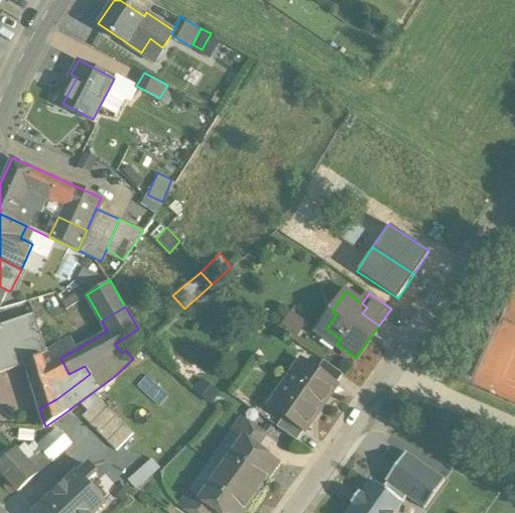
[(0,324),(0,372),(26,364),(25,361),(45,350),(32,312),(0,324)]
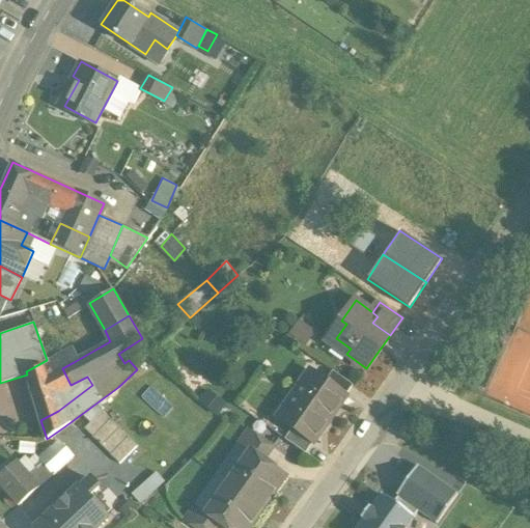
[(47,360),(26,371),(27,374),(37,406),(40,420),(58,411),(53,398),(58,395),(56,392),(71,385),(62,368),(74,362),(66,350),(47,360)]
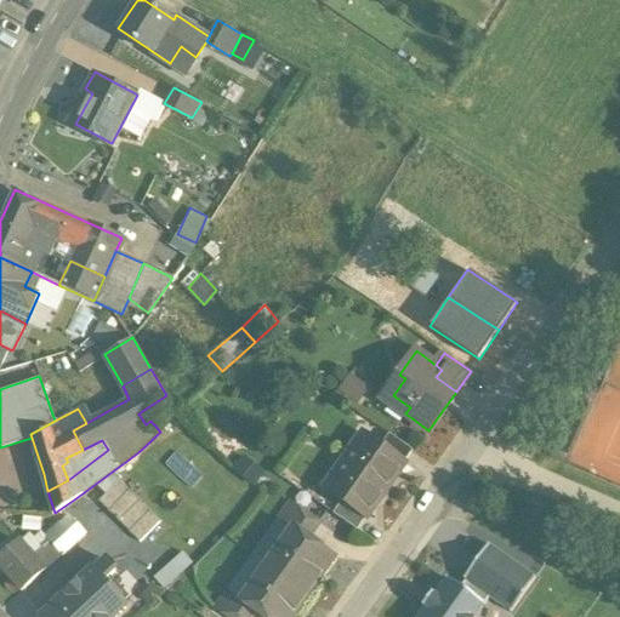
[(413,449),(390,433),(381,444),(404,461),(413,449)]
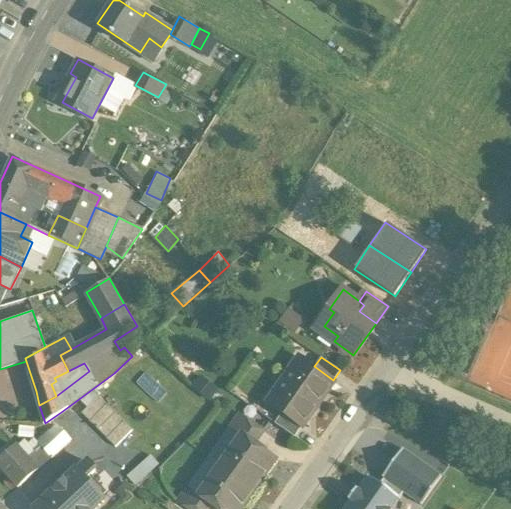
[(314,366),(307,361),(299,372),(292,367),(283,379),(318,404),(334,380),(333,380),(314,366)]
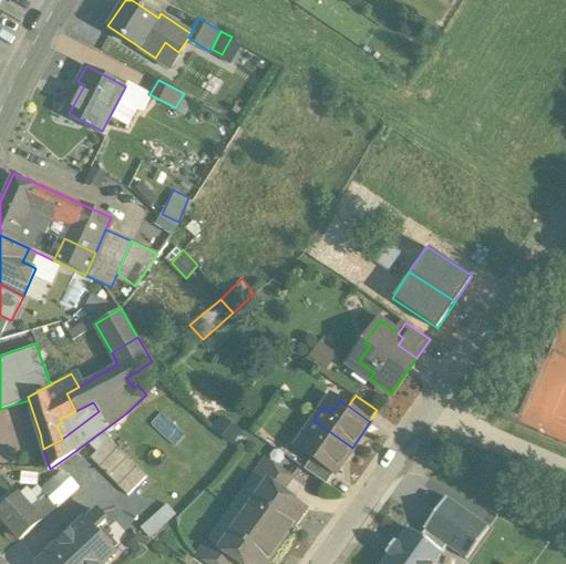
[(352,448),(314,420),(305,433),(312,439),(305,451),(312,457),(335,472),(352,448)]
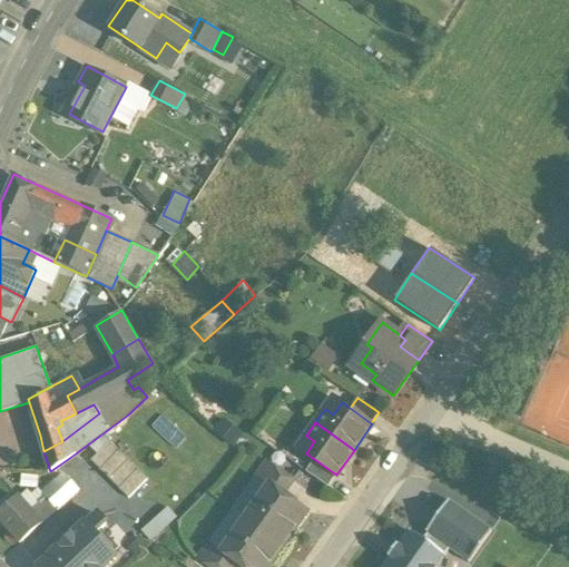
[(110,441),(91,460),(100,469),(120,450),(110,441)]
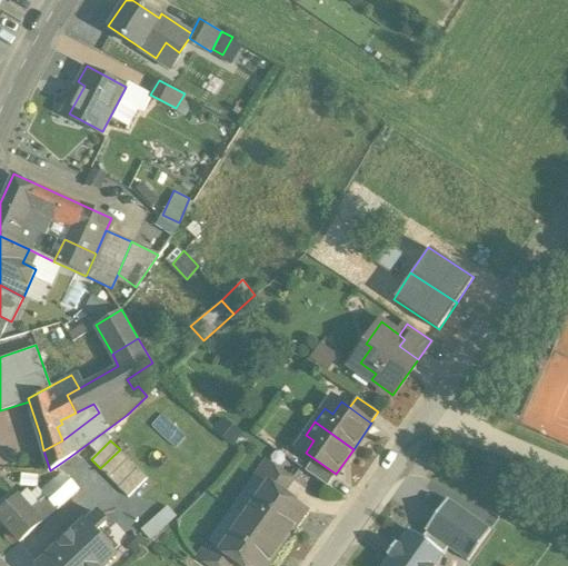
[(120,449),(100,468),(110,478),(129,459),(120,449)]
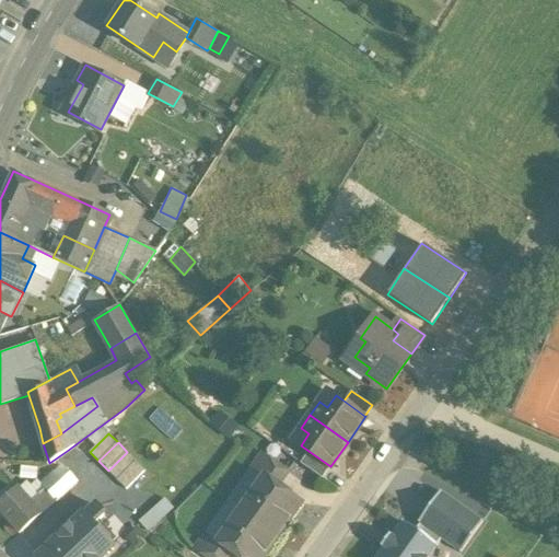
[(330,466),(309,451),(301,462),(322,477),(330,466)]
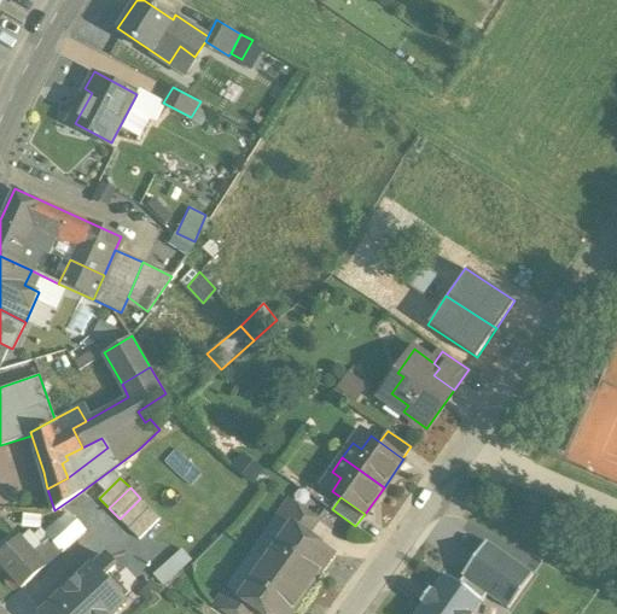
[(140,498),(120,519),(129,530),(151,508),(140,498)]
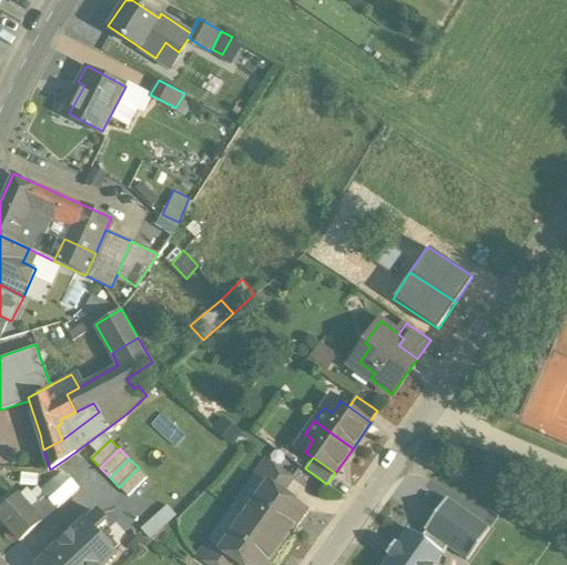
[(293,477),(267,458),(255,476),(267,485),(270,483),(283,492),(293,477)]
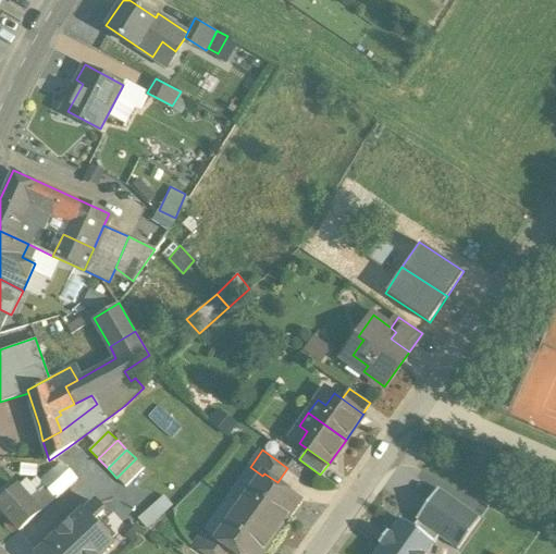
[(136,458),(116,478),(126,487),(145,468),(136,458)]
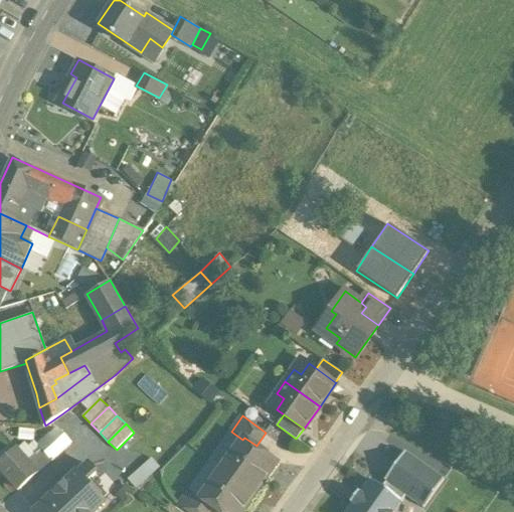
[(71,442),(57,424),(50,431),(58,440),(54,444),(61,451),(71,442)]
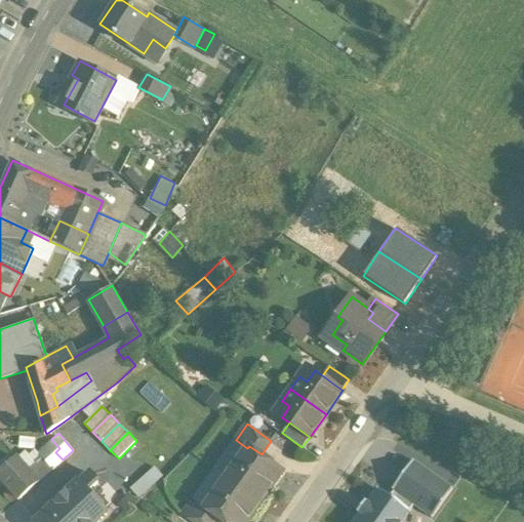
[(16,455),(0,471),(0,476),(18,497),(53,467),(63,459),(55,452),(59,448),(51,439),(33,456),(37,462),(29,469),(16,455)]
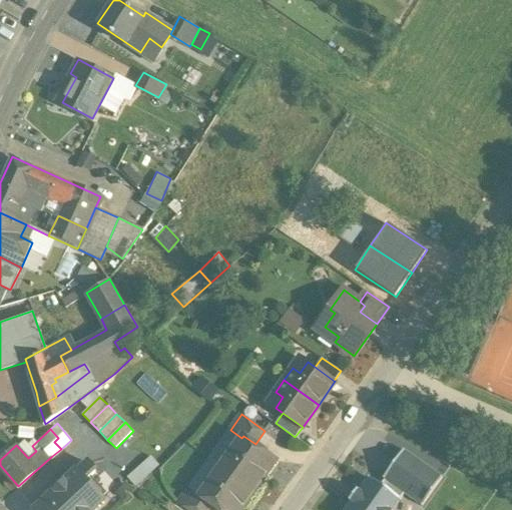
[(256,444),(243,436),(241,438),(222,467),(256,490),(275,463),(265,457),(268,453),(256,444)]
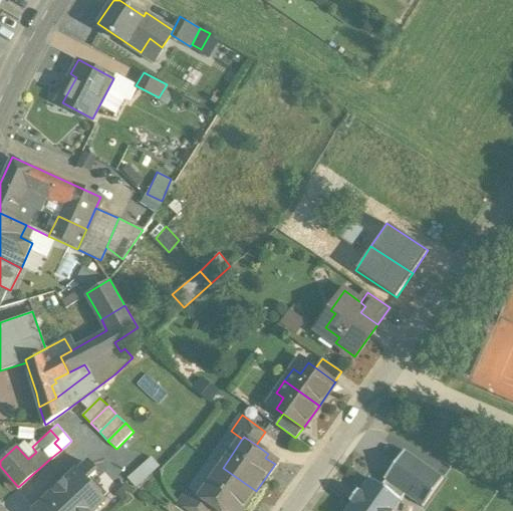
[(386,480),(381,486),(402,500),(406,494),(423,506),(443,479),(404,451),(383,479),(386,480)]
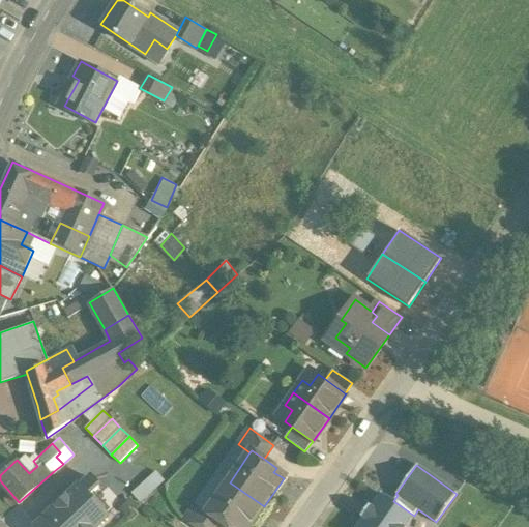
[(143,496),(167,476),(158,466),(135,486),(143,496)]
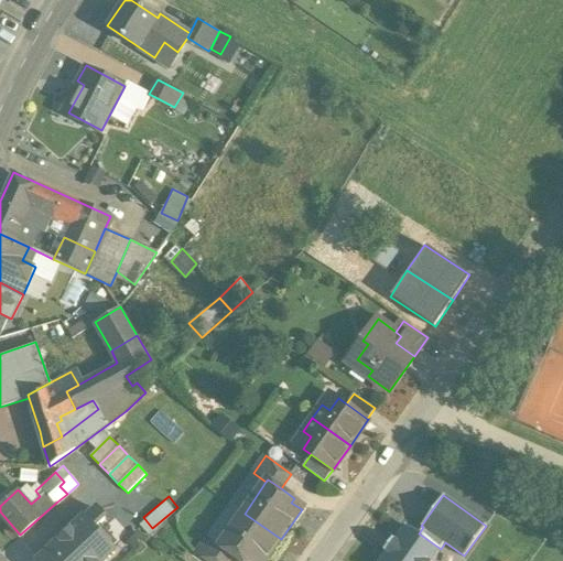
[(281,539),(245,514),(222,546),(220,547),(233,556),(240,560),(258,560),(261,557),(267,560),(281,539)]
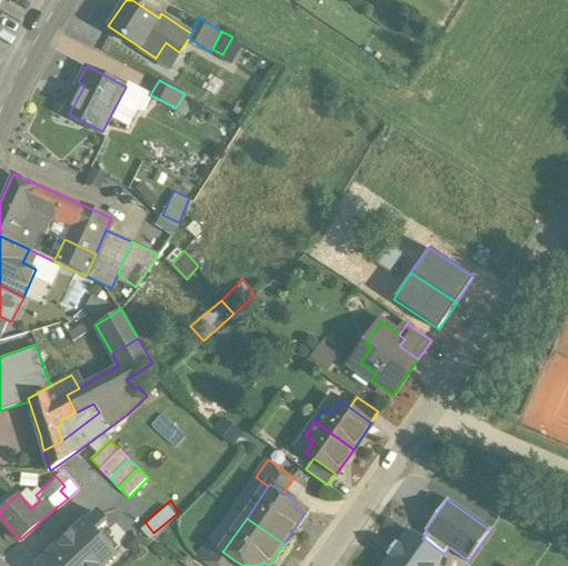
[(86,523),(39,565),(101,565),(115,554),(86,523)]
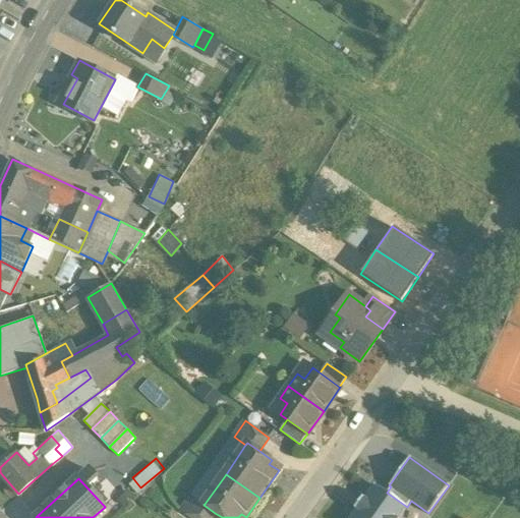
[(350,517),(398,517),(407,507),(387,493),(374,484),(364,499),(362,497),(354,508),(357,510),(350,517)]
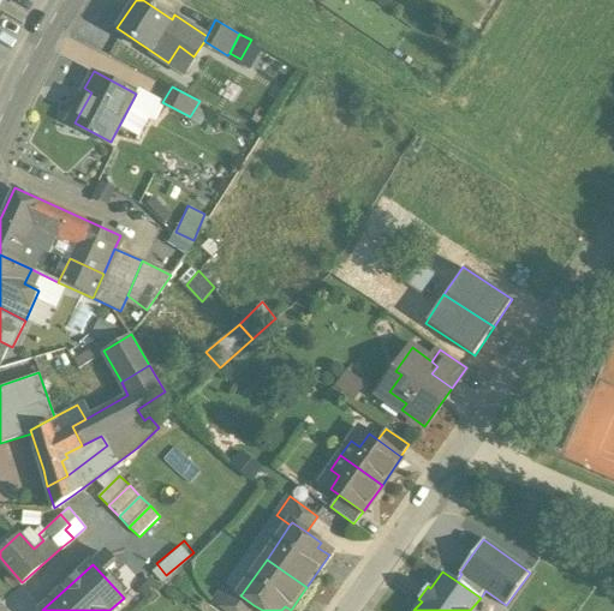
[(242,594),(228,585),(215,601),(228,610),(249,610),(254,605),(240,595),(242,594)]
